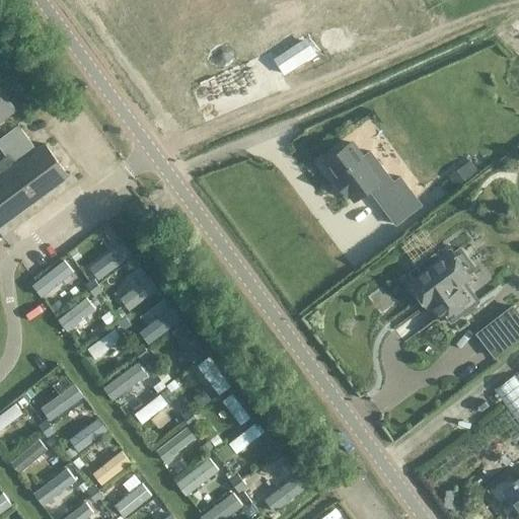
[(307,40),(275,60),(284,75),(316,55),(307,40)]
